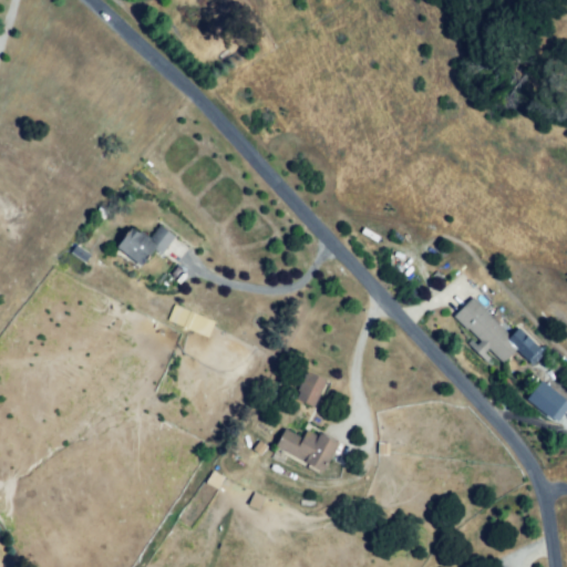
[(176,236),(164,251),(150,239),(161,225),(176,236)]
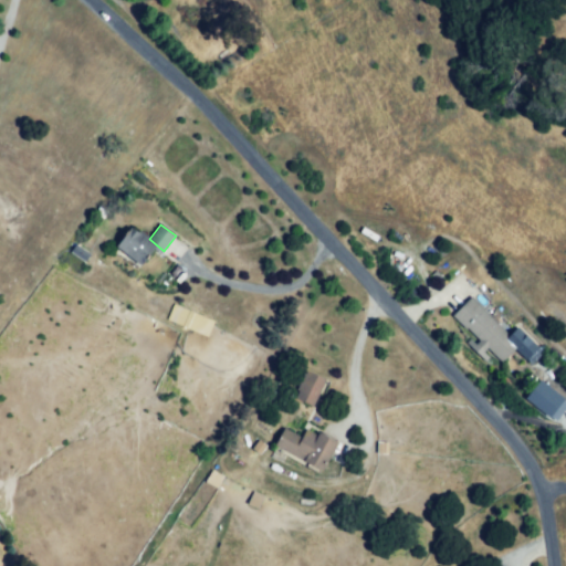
[(113,249),(129,228),(154,247),(137,269),(113,249)]
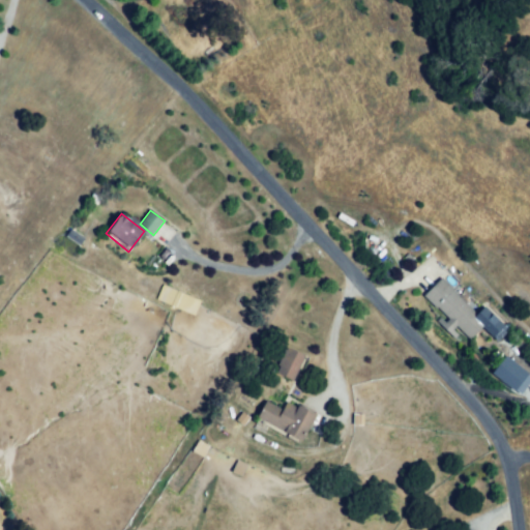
[(423,293),(438,277),(483,322),(469,337),(423,293)]
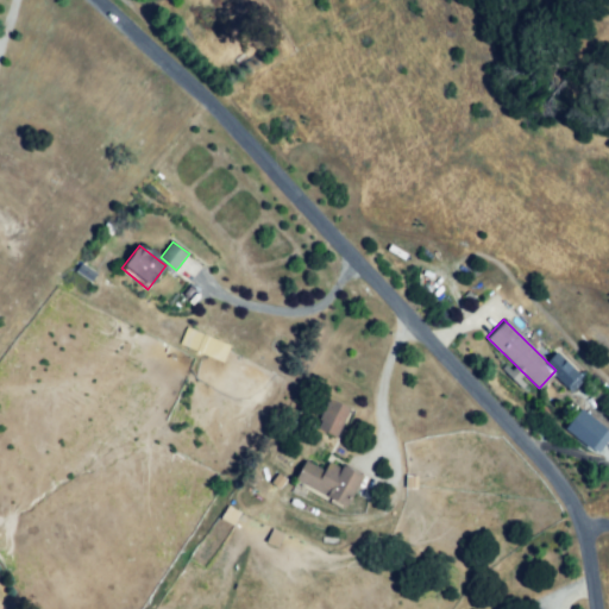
[(180,345),(184,331),(231,346),(226,360),(180,345)]
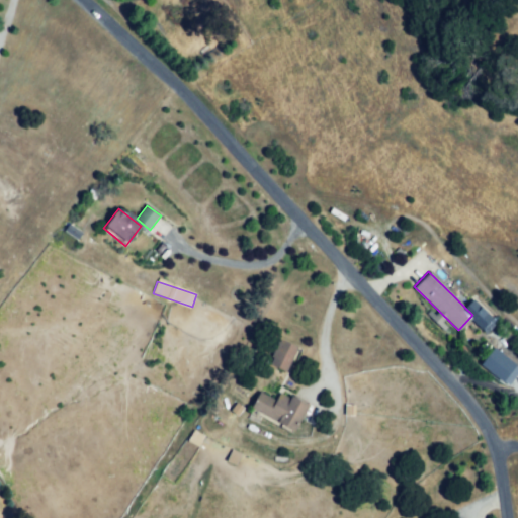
[(264,367),(278,337),(299,347),(285,377),(264,367)]
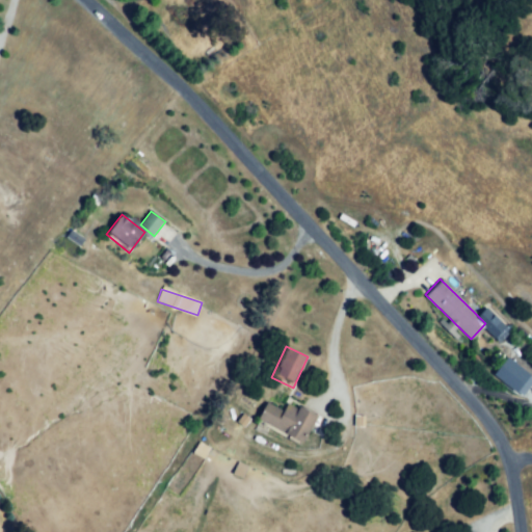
[(519,397),(531,381),(531,377),(507,355),(493,373),(519,397)]
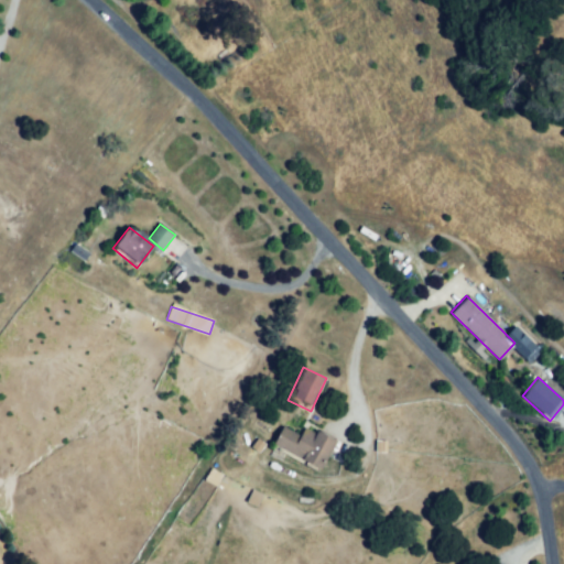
[(274,445),(321,469),(337,440),(320,430),(315,436),(303,430),(300,437),(283,429),(274,445)]
